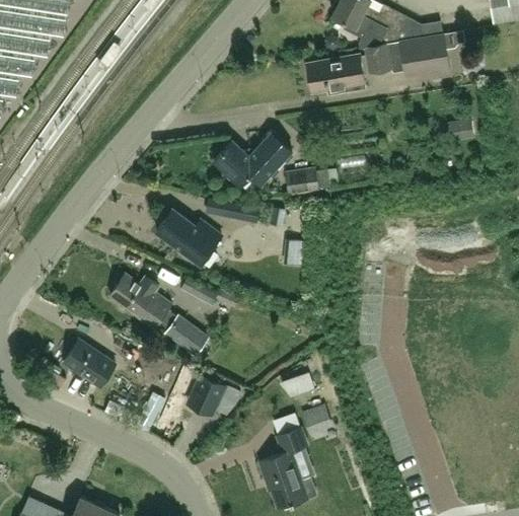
[(424,40),(424,39),(422,26),(384,6),(380,13),(368,6),(371,0),(342,0),(341,3),(336,3),(332,10),(335,14),(334,17),(347,24),(345,29),(363,39),(360,44),(361,50),(365,49),(424,40)]
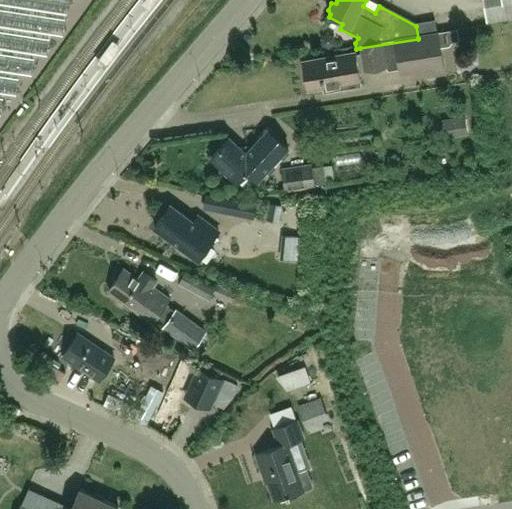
[(511,0),(483,0),(487,22),(511,18),(511,0)]
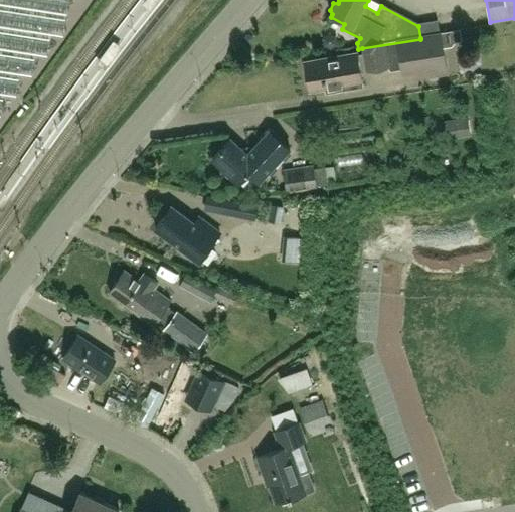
[(402,73),(445,65),(446,65),(443,49),(452,48),(452,47),(454,44),(462,43),(460,32),(420,38),(420,39),(362,48),(367,74),(402,68),(402,73)]
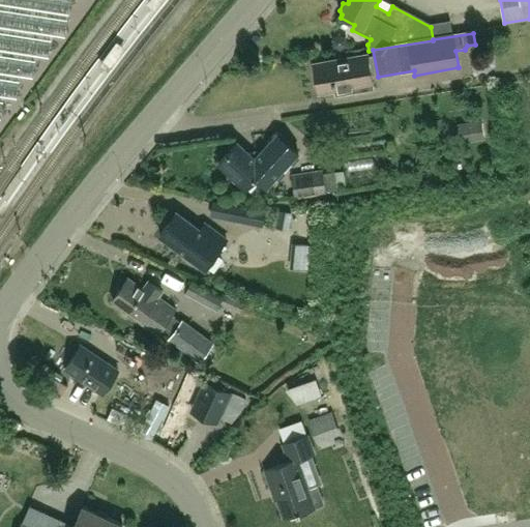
[(336,97),(374,91),(369,58),(314,67),(319,94),(335,91),(336,97)]
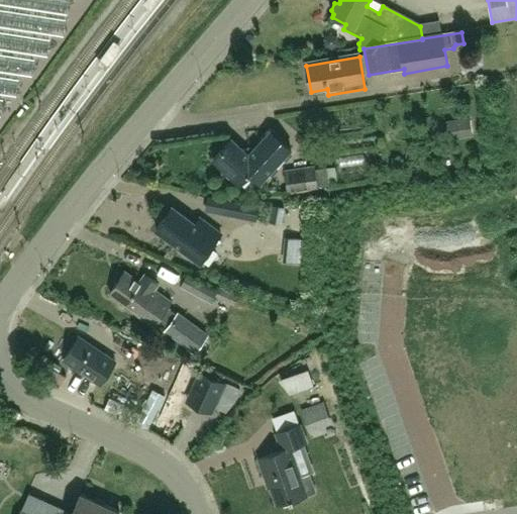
[(471,120),(447,123),(449,141),(473,138),(471,120)]
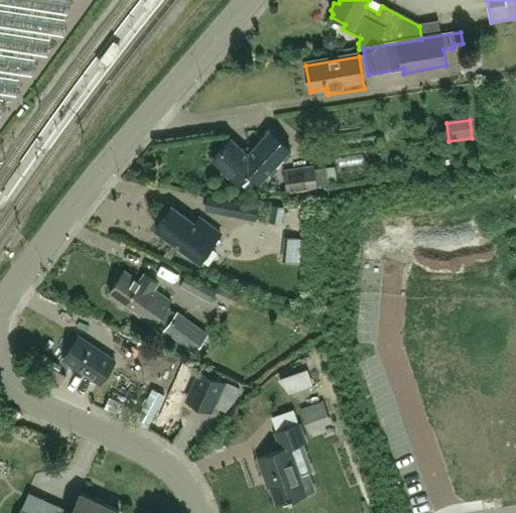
[(240,185),(249,174),(259,184),(291,151),(271,132),(249,157),(232,141),(214,161),(227,173),(227,177),(232,182),(236,181),(240,185)]
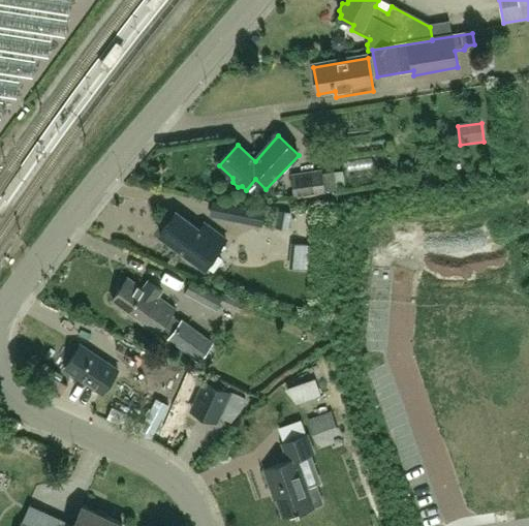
[(294,199),(325,194),(322,173),(291,177),(294,199)]
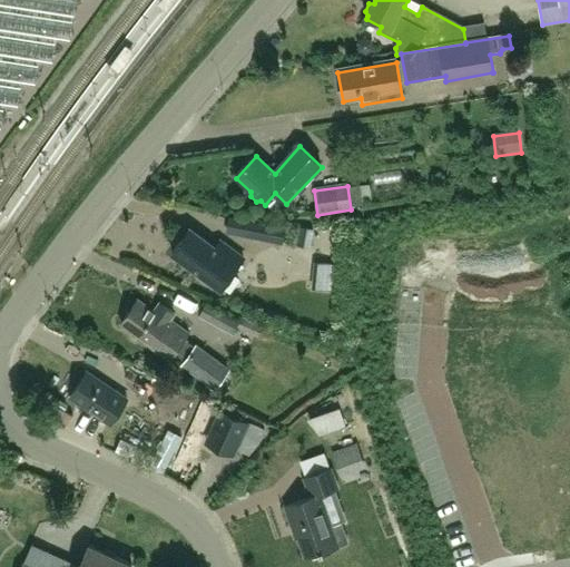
[(286,231),(251,224),(247,240),(283,246),(286,231)]
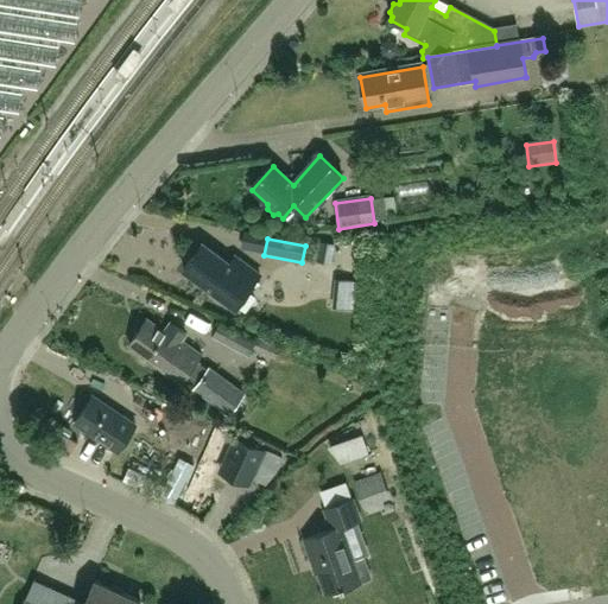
[(318,243),(315,260),(330,264),(334,247),(318,243)]
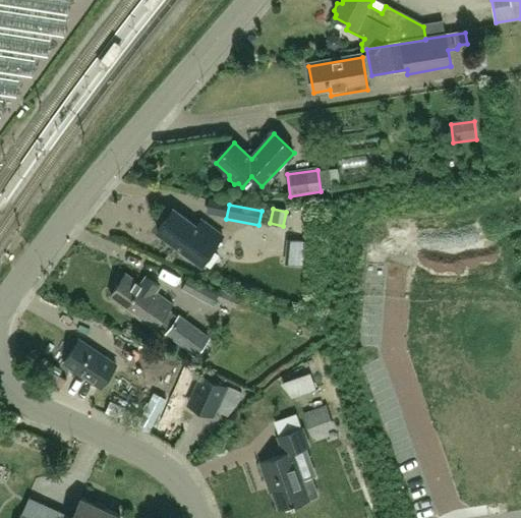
[(174,211),(158,233),(203,267),(224,238),(203,222),(197,228),(174,211)]
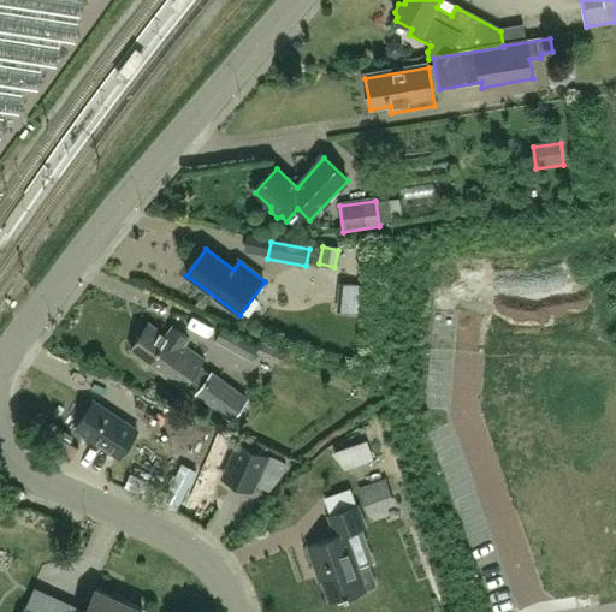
[(357,314),(360,286),(341,284),(338,313),(357,314)]
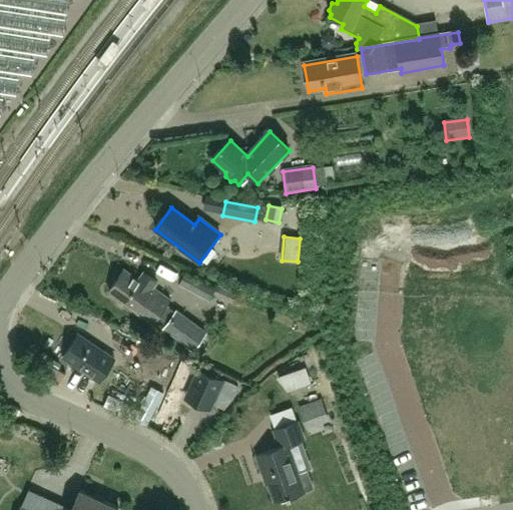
[(153,324),(154,322),(165,329),(163,331),(194,353),(208,334),(176,312),(175,315),(165,307),(169,301),(153,290),(157,284),(144,275),(138,283),(124,272),(109,293),(125,305),(124,307),(132,313),(134,311),(153,324)]
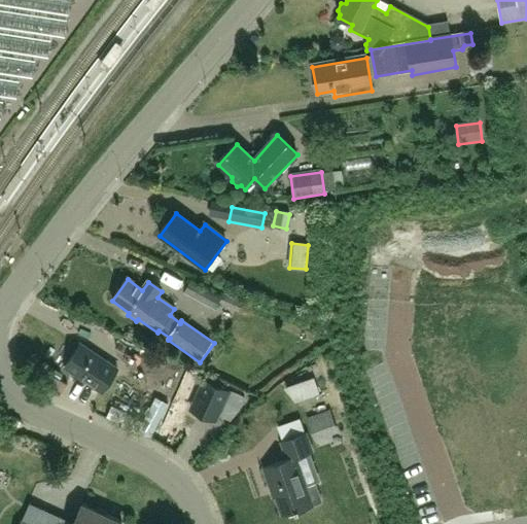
[(215,312),(221,299),(190,283),(184,295),(215,312)]
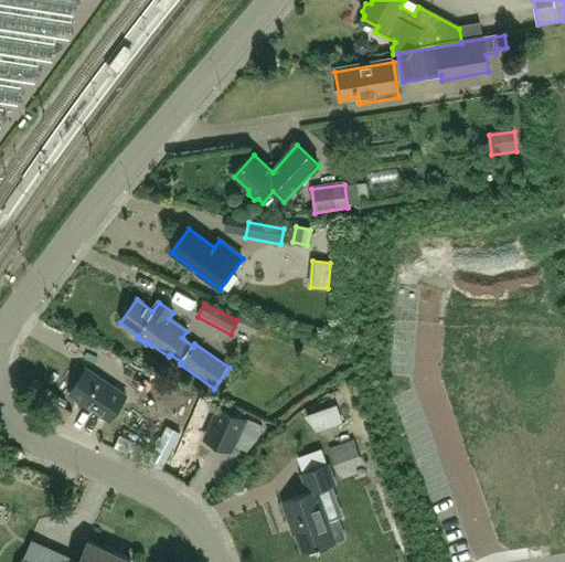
[(110,423),(127,399),(86,371),(70,395),(110,423)]
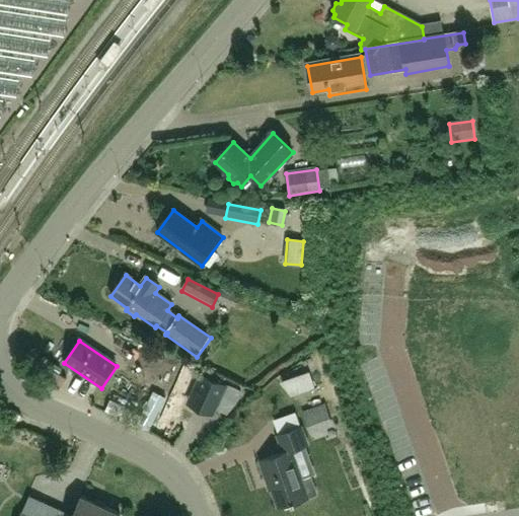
[(170,388),(178,367),(165,362),(157,383),(170,388)]
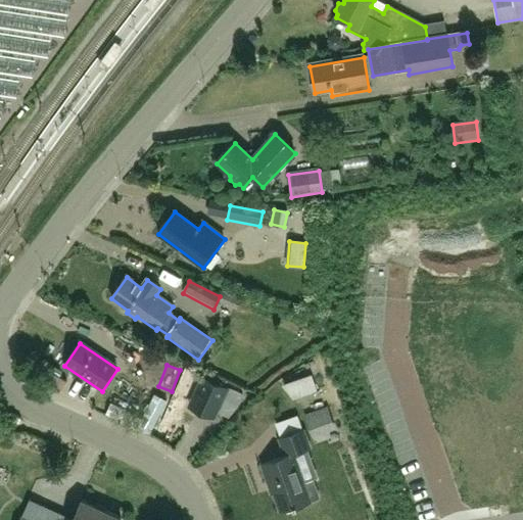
[(228,389),(203,378),(196,391),(189,407),(199,412),(214,418),(228,389)]
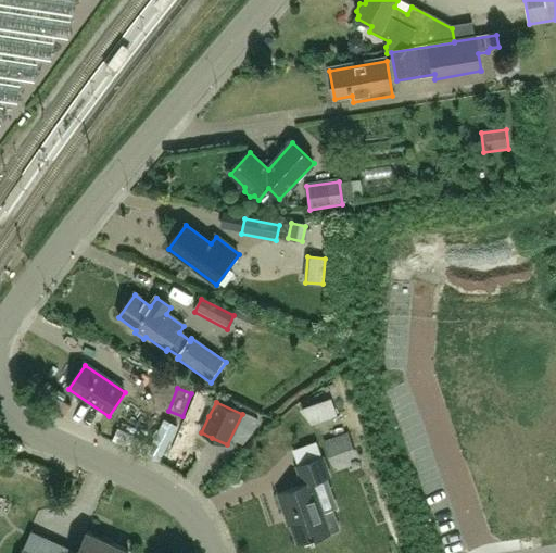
[(164,422),(147,454),(161,462),(177,429),(164,422)]
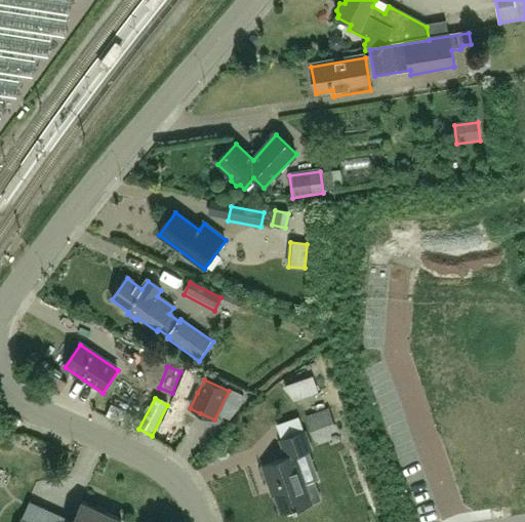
[(329,411),(307,418),(314,437),(335,430),(329,411)]
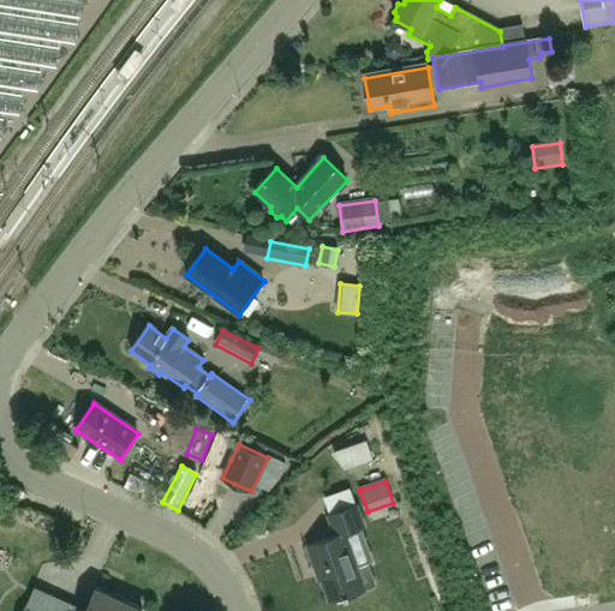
[(345,599),(365,592),(375,588),(368,567),(358,570),(346,535),(364,529),(357,509),(329,517),(336,538),(308,547),(316,571),(317,570),(329,601),(344,597),(345,599)]
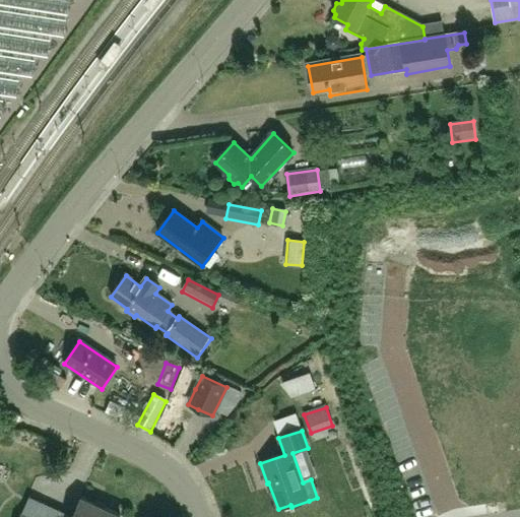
[(118,516),(81,500),(73,516),(57,516),(24,516),(21,515),(20,516),(118,516)]
